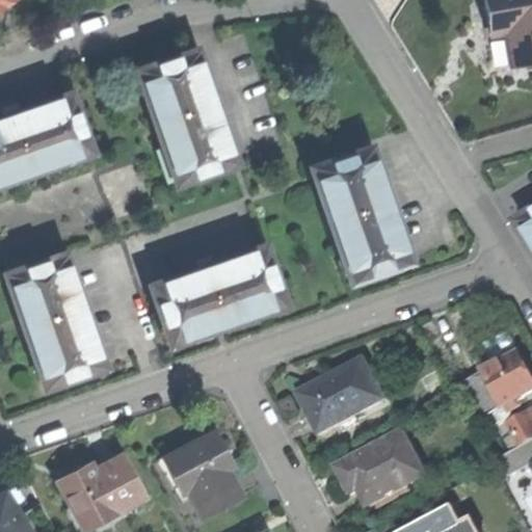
[(531,0),(482,0),(484,10),(487,26),(503,23),(504,33),(510,67),(531,61),(531,0)]
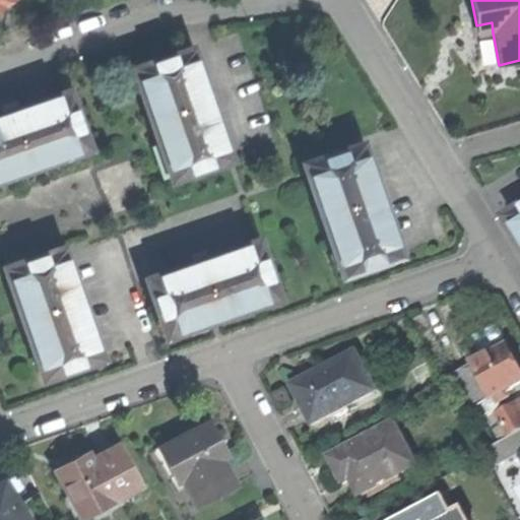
[(477,35),(493,33),(492,22),(476,25),(477,35)]
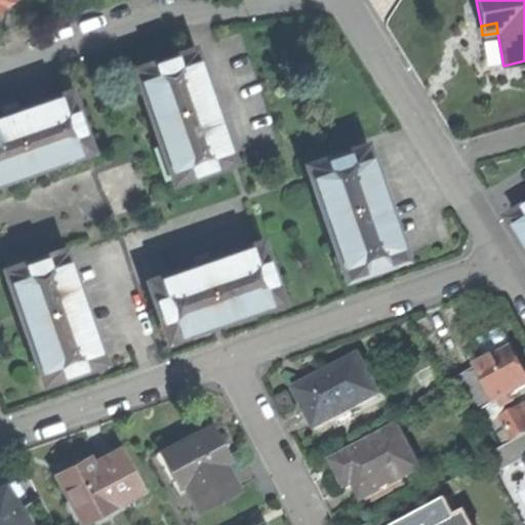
[(173,180),(231,160),(193,49),(161,61),(134,70),(173,180)]
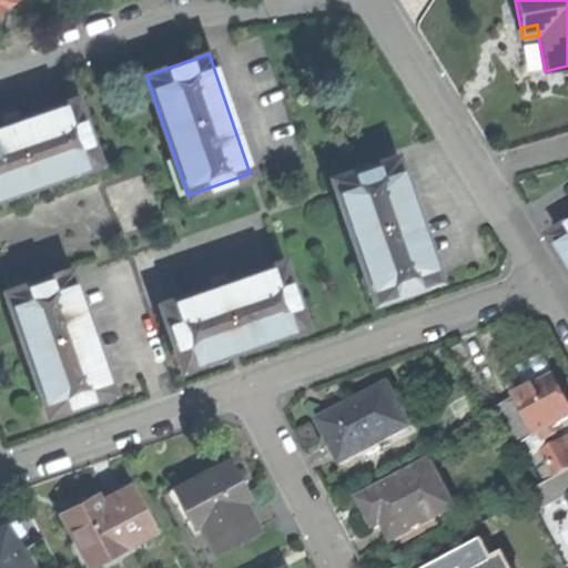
[(0,194),(94,162),(73,100),(8,123),(0,125),(0,194)]
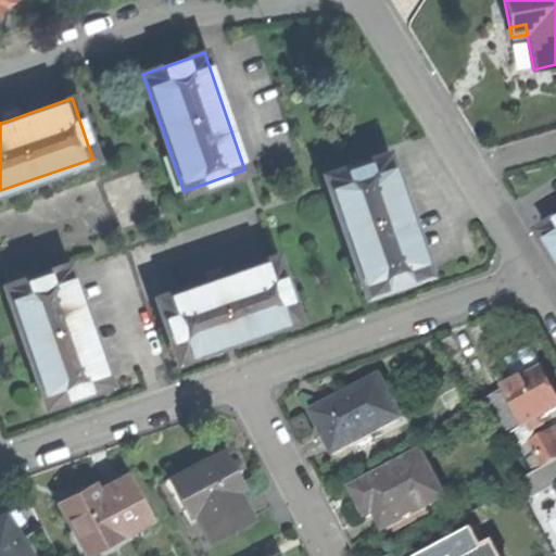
[(331,175),(371,291),(427,273),(406,215),(387,155),(331,175)]
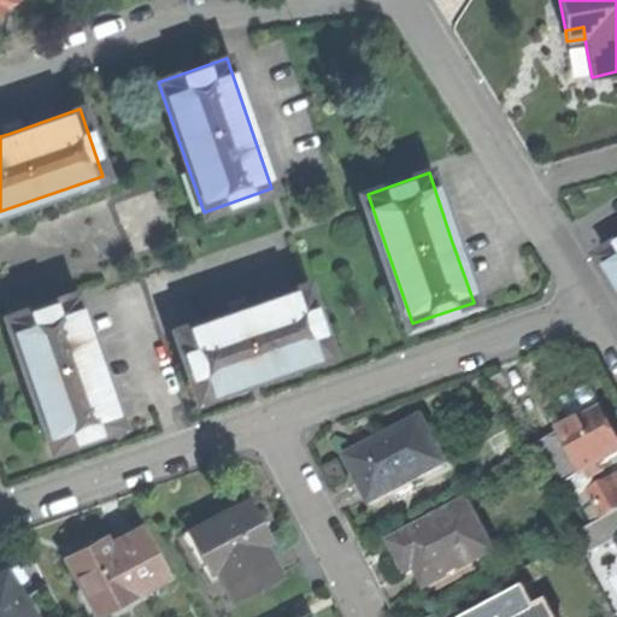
[(616,291),(616,254),(601,264),(616,291)]
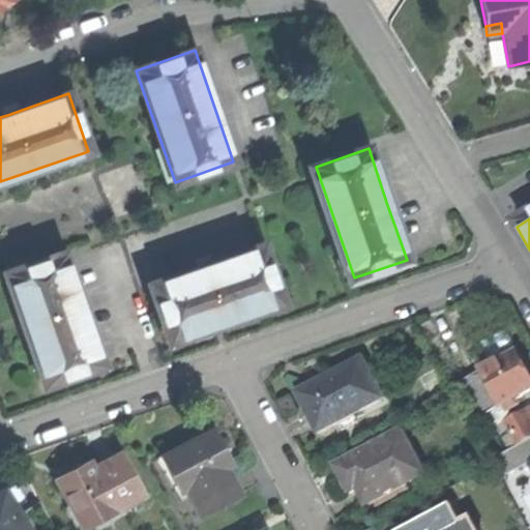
[(151,285),(170,341),(226,322),(282,303),(262,247),(151,285)]
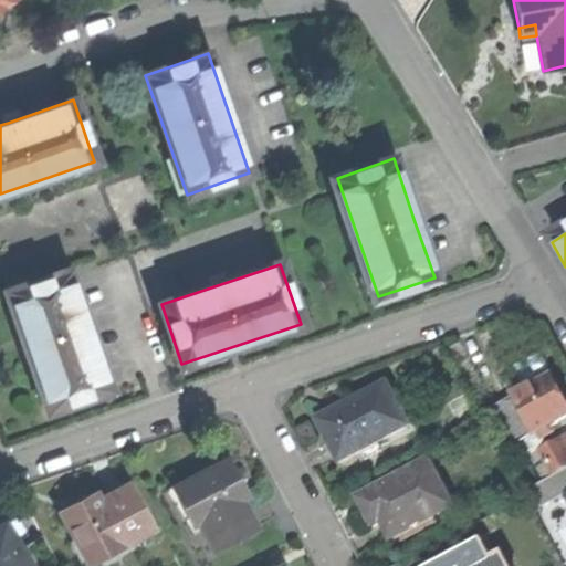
[(6,293),(46,411),(76,401),(108,390),(66,272),(6,293)]
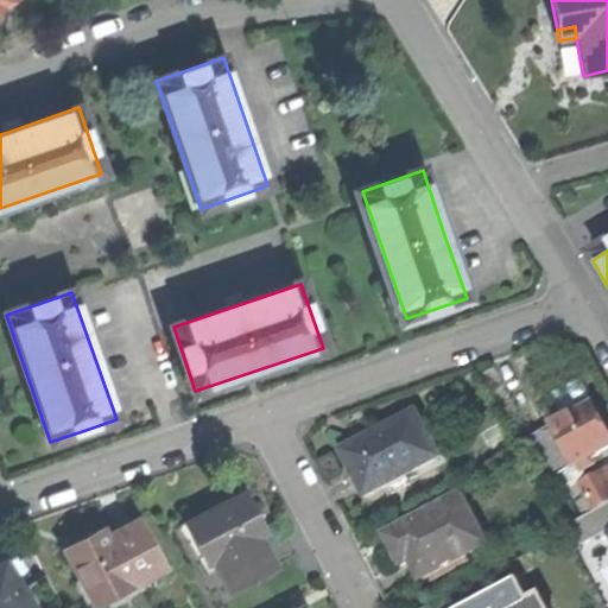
[(531,436),(552,477),(561,474),(578,463),(607,447),(607,434),(603,425),(591,404),(531,436)]
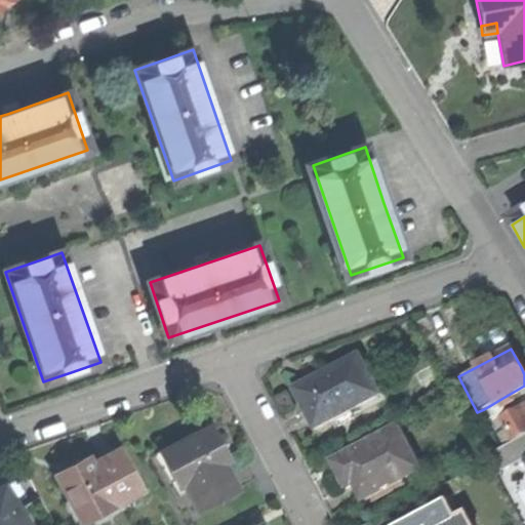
[(306,410),(316,430),(336,418),(341,427),(355,419),(350,410),(379,395),(359,357),(295,391),(306,410)]
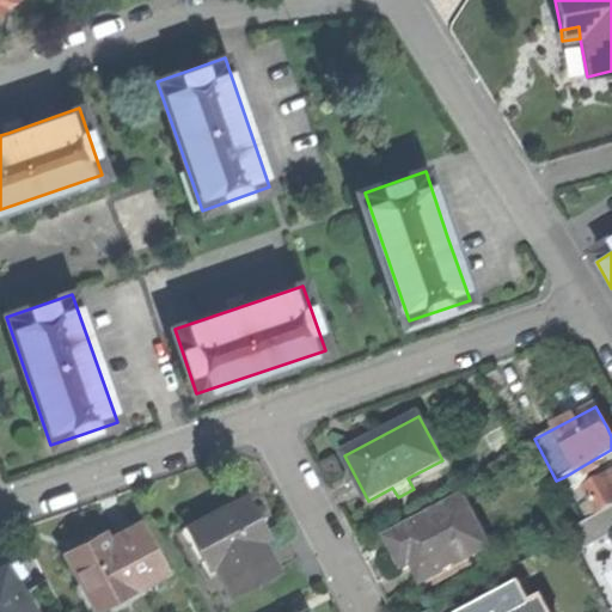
[(591,483),(582,466),(564,477),(573,493),(581,488),(591,483)]
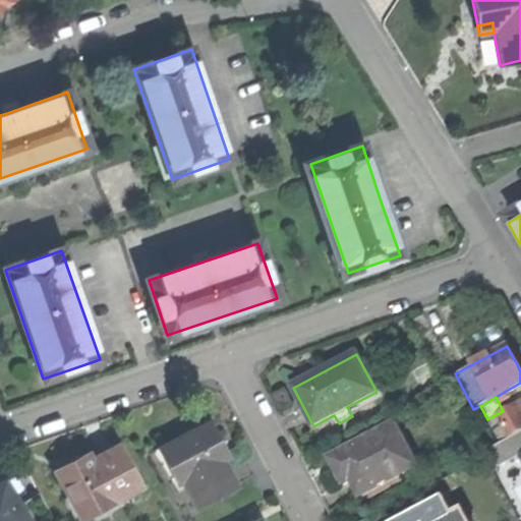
[(520,416),(515,404),(503,411),(495,415),(505,435),(507,439),(520,430),(520,416)]
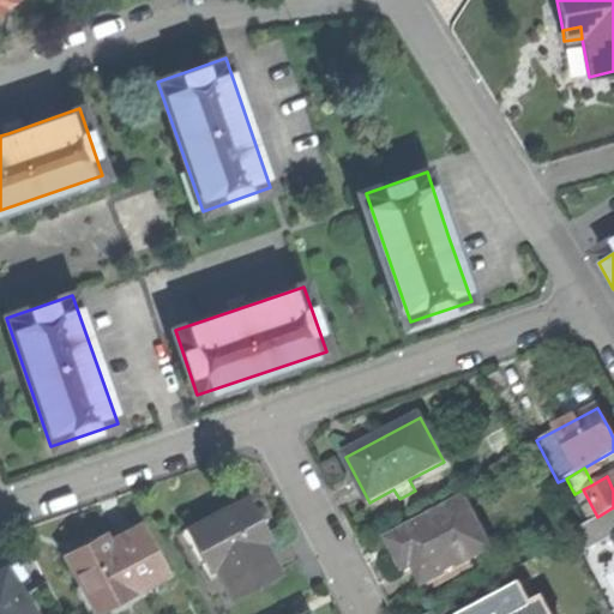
[(587,517),(595,512),(583,489),(575,494),(587,517)]
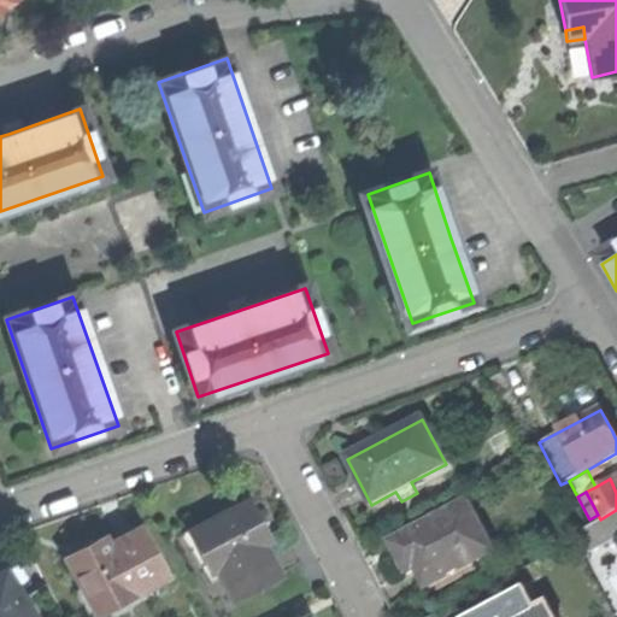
[(222,576),(233,599),(277,576),(260,542),(266,539),(259,524),(250,504),(199,529),(191,534),(209,569),(216,565),(222,576)]
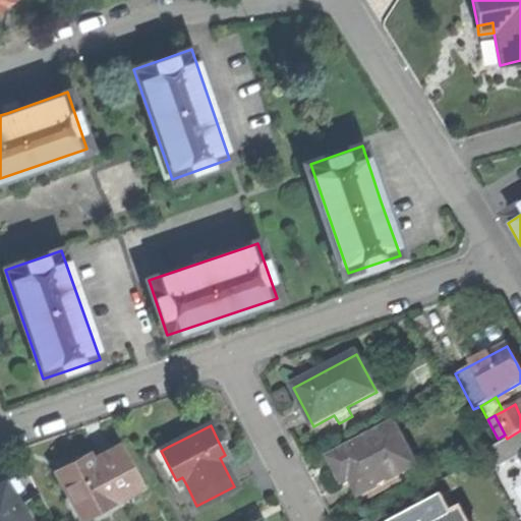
[(395,426),(332,460),(339,472),(345,483),(352,479),(360,497),(400,475),(416,467),(395,426)]
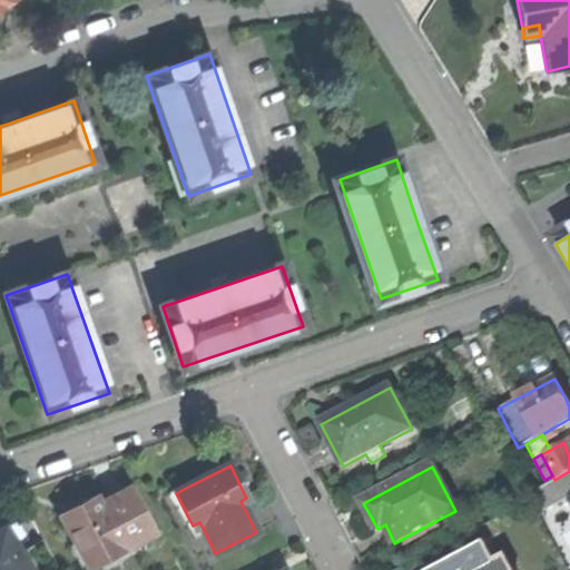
[(569,471),(554,480),(548,483),(560,505),(569,500),(569,471)]
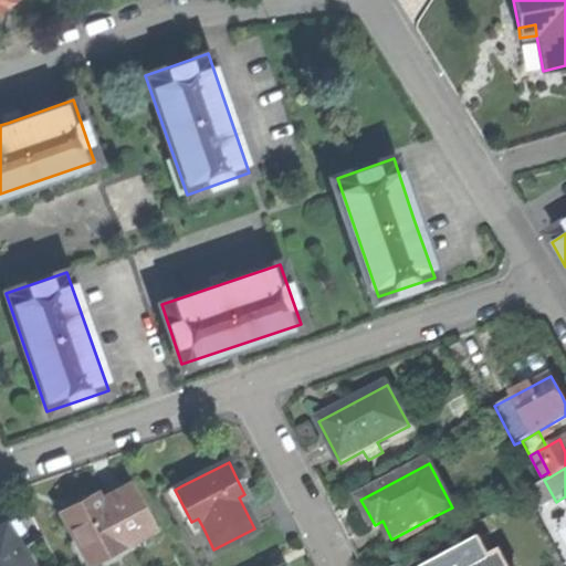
[(192,534),(203,528),(198,519),(191,522),(175,490),(182,485),(181,481),(165,490),(192,534)]
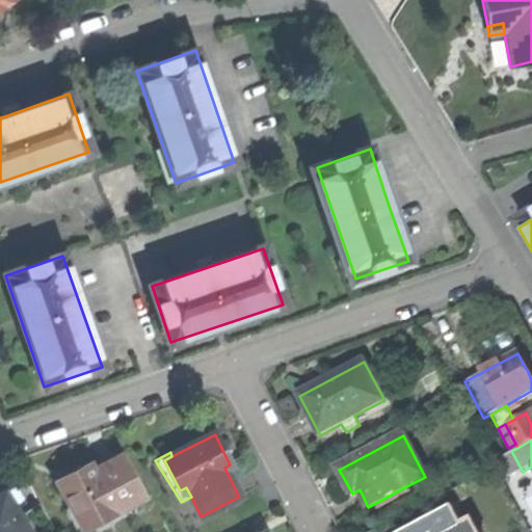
[(70,504),(80,525),(96,516),(138,496),(120,458),(91,472),(88,467),(79,471),(58,481),(70,504)]
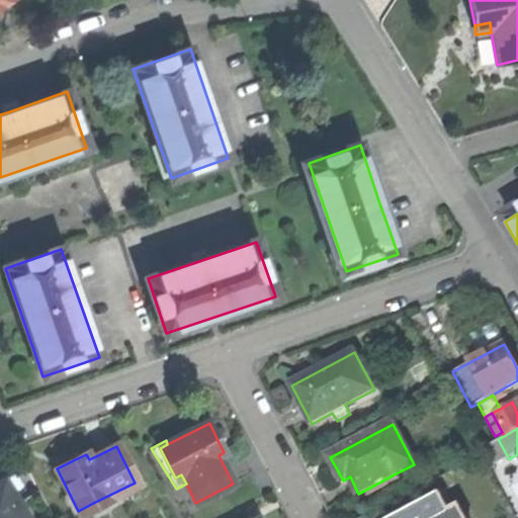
[(402,481),(398,472),(358,494),(362,501),(402,481)]
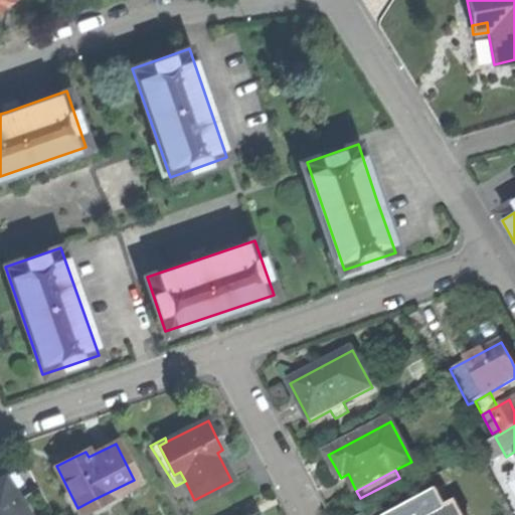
[(0,514),(53,514),(40,489),(19,500),(5,474),(0,476),(0,514)]
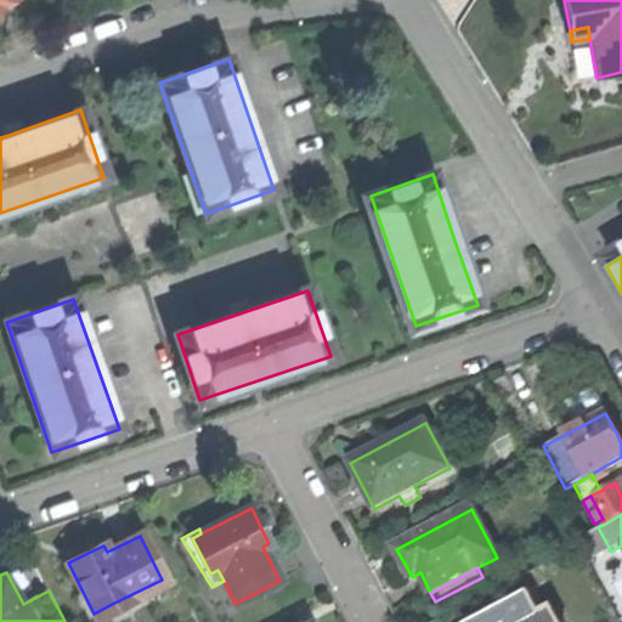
[(95,621),(116,612),(112,604),(94,614),(82,589),(74,592),(89,621),(95,621)]
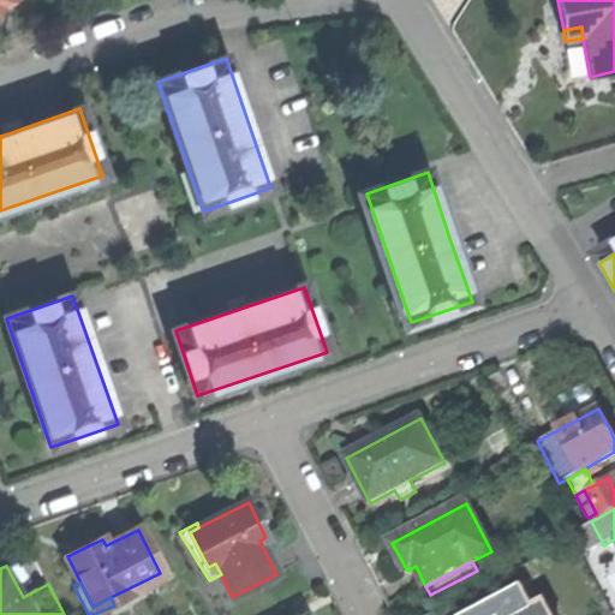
[(550,614),(545,604),(533,610),(523,590),(475,614),(550,614)]
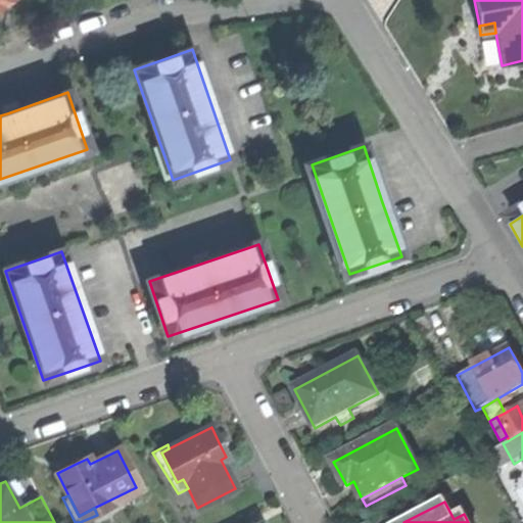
All buildings are outlined.
